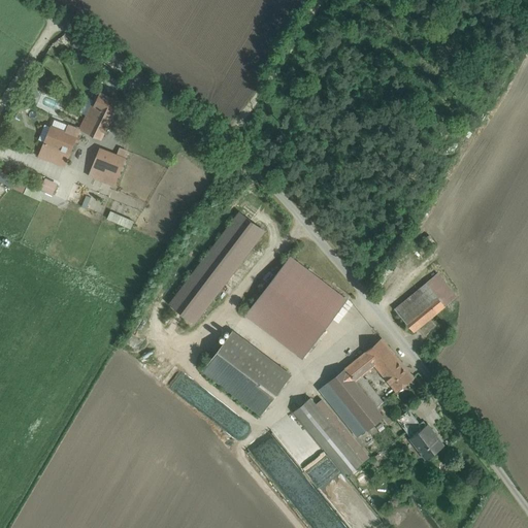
[(101,93),(95,105),(93,103),(80,128),(101,138),(112,116),(120,102),(101,93)]
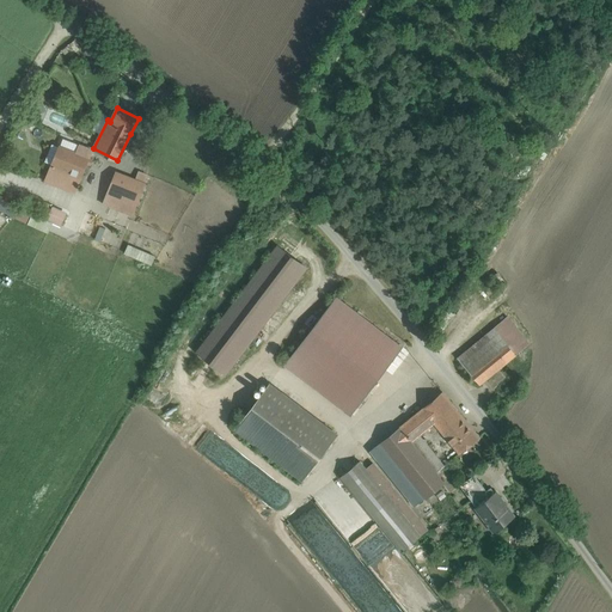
[(77,153),(60,147),(53,165),(80,177),(91,150),(80,146),(77,153)]
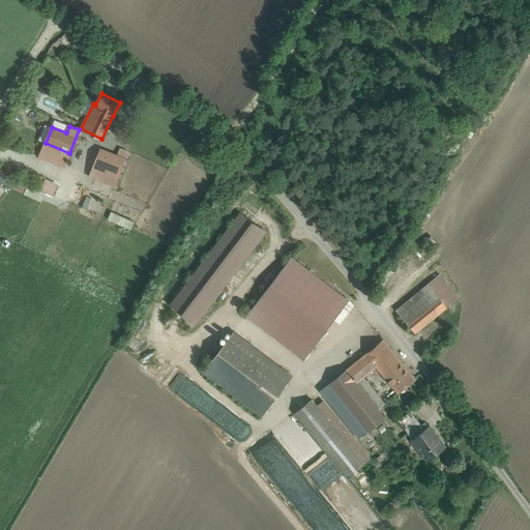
[(69,153),(46,143),(41,155),(65,165),(69,153)]
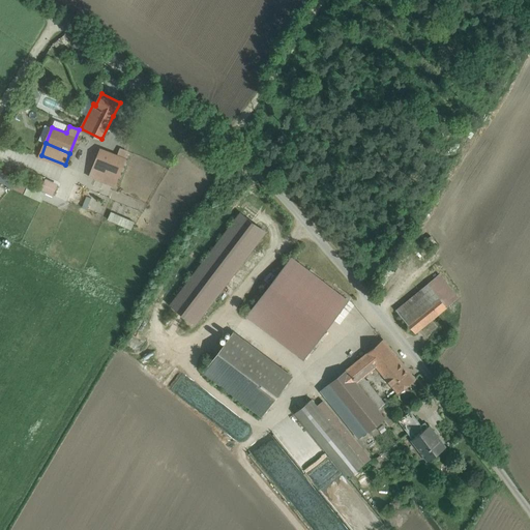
[(117,155),(100,149),(90,176),(114,186),(127,151),(120,148),(117,155)]
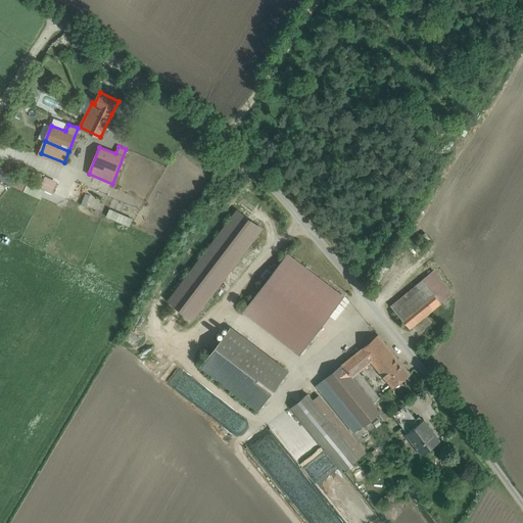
[(446,180),(455,182),(463,157),(455,154),(446,180)]
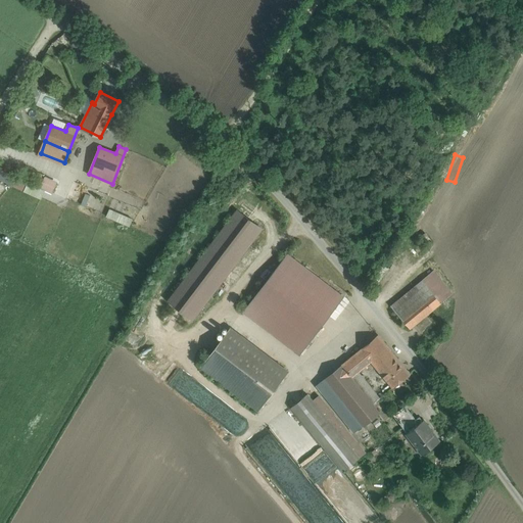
[(0,170),(0,180),(42,197),(46,186),(45,192),(51,178),(33,171),(21,170),(42,178),(42,185),(32,181),(32,176),(20,175),(17,174),(14,174),(1,168),(0,170)]
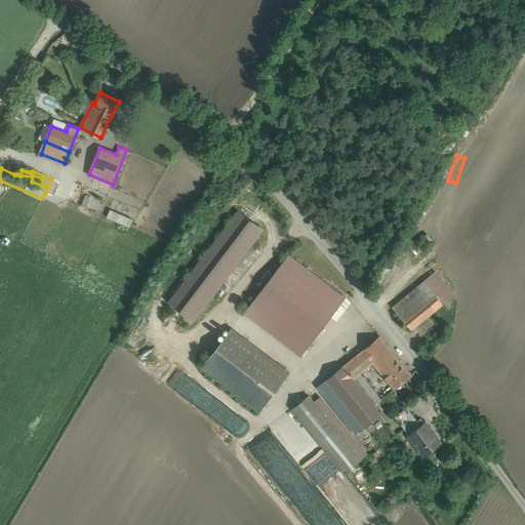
[(197,323),(261,226),(234,207),(169,304),(197,323)]
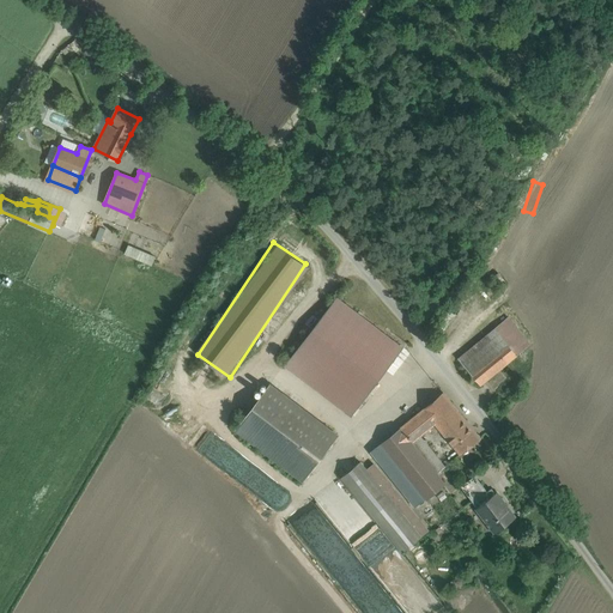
[(155,258),(128,246),(126,253),(152,263),(155,258)]
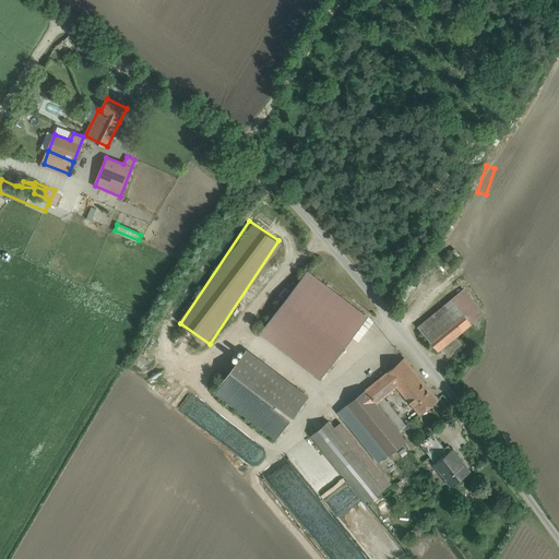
[(368,317),(307,271),(273,316),(282,322),(334,363),(368,317)]
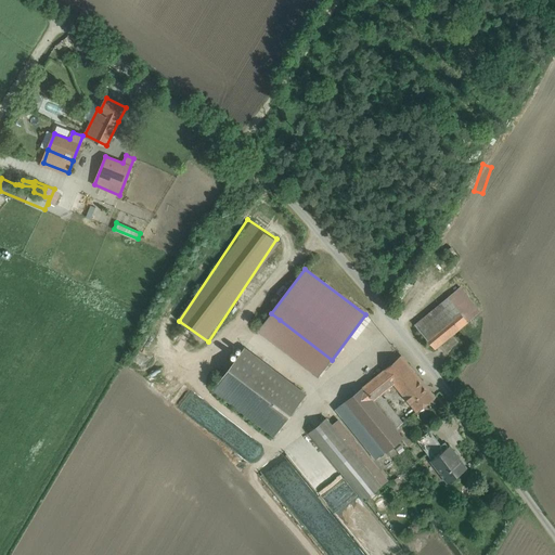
[(479,312),(460,287),(448,297),(468,322),(479,312)]
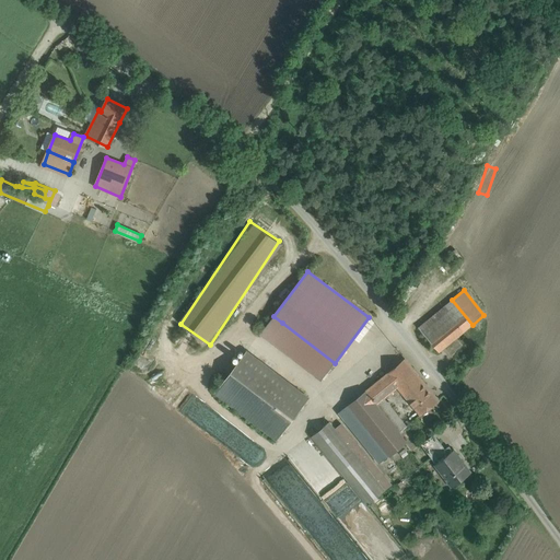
[(426,293),(419,300),(427,308),(438,299),(433,294),(429,298),(426,293)]
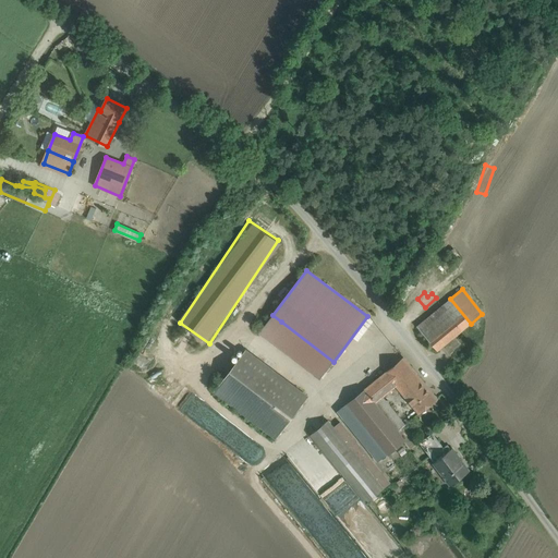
[(471,324),(450,299),(416,326),(437,351),(471,324)]
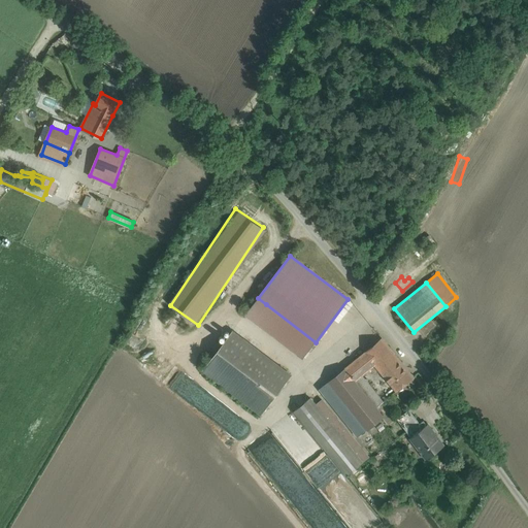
[(258,298),(245,315),(254,321),(266,304),(258,298)]
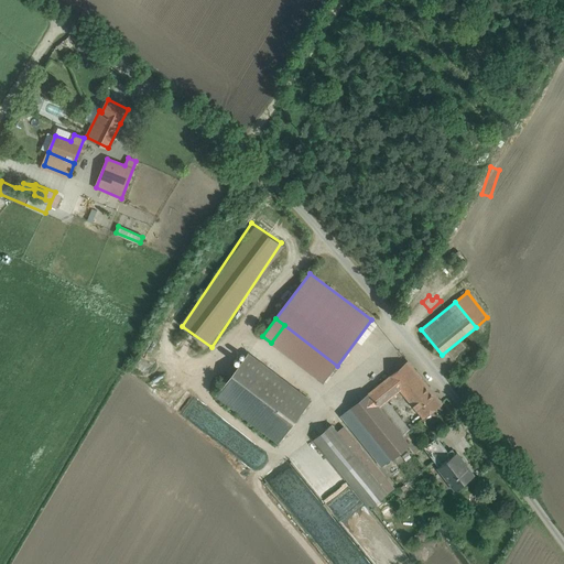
[(337,366),(284,325),(271,343),(324,382),(337,366)]
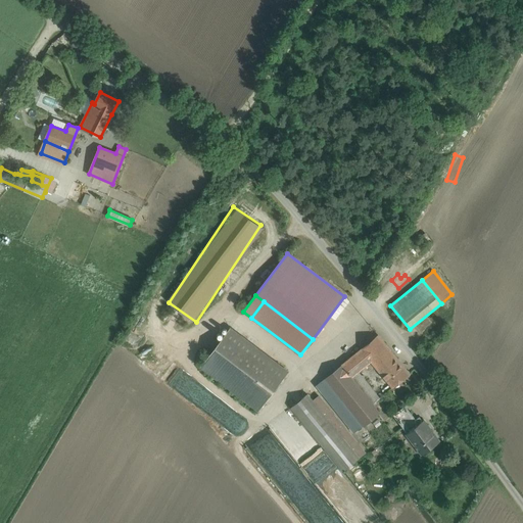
[(257,345),(260,341),(243,327),(240,332),(257,345)]
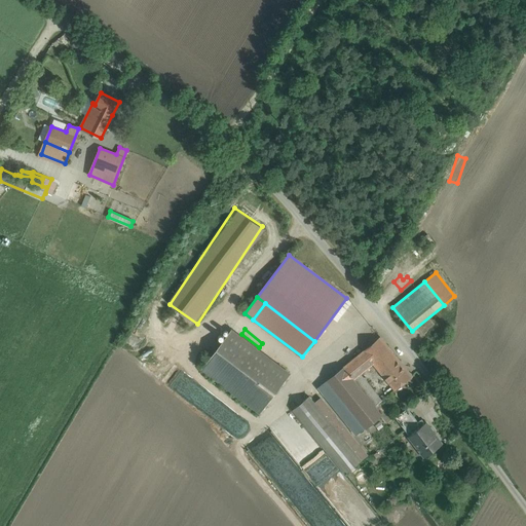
[(289,373),(232,330),(202,369),(260,412),(289,373)]
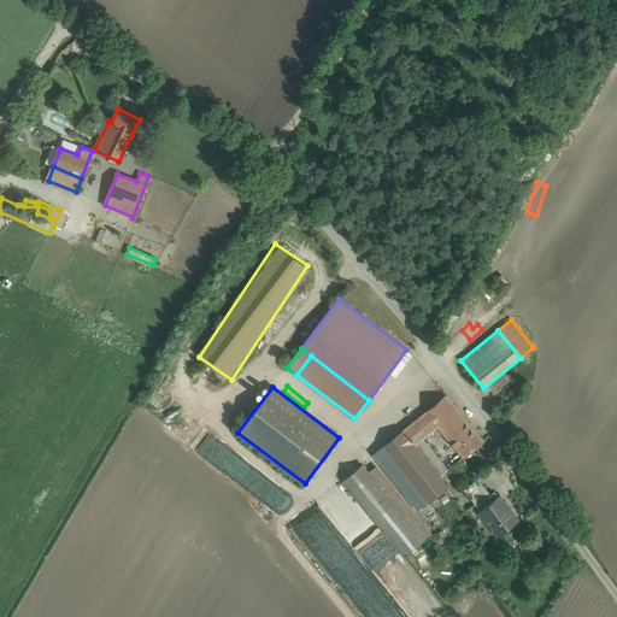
[(471,428),(446,397),(428,412),(439,425),(441,429),(453,444),(471,428)]
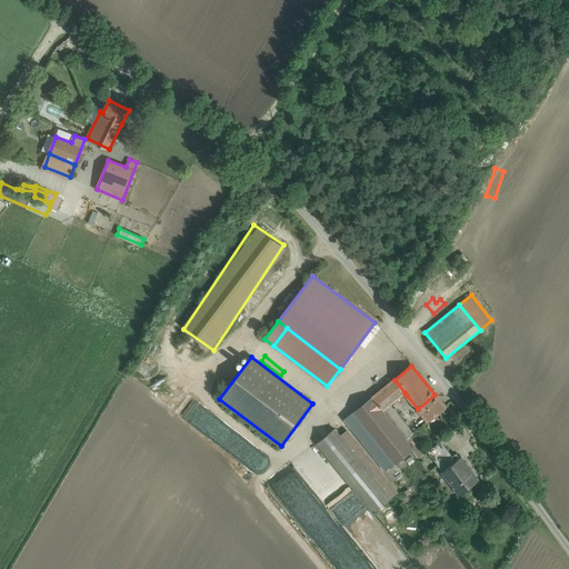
[(395,380),(372,398),(382,410),(391,403),(405,392),(395,380)]
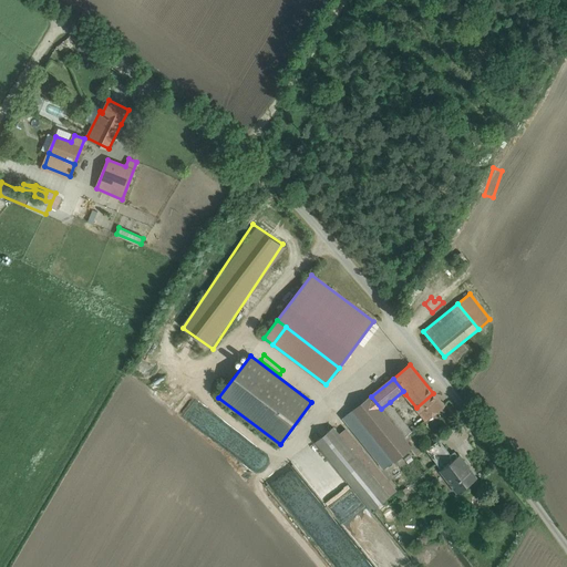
[(433,393),(416,408),(421,413),(426,419),(443,405),(433,393)]
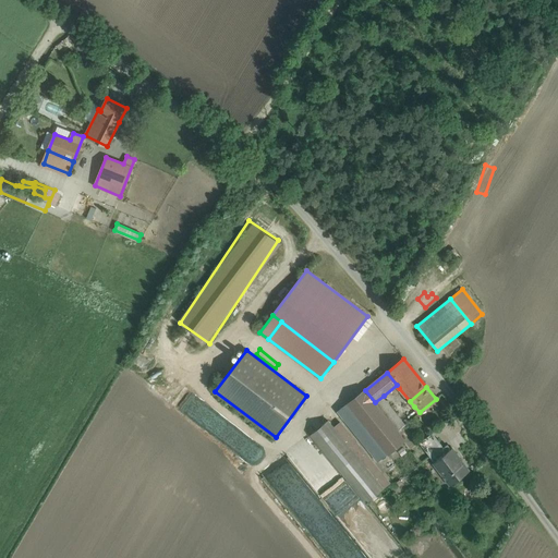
[(410,401),(399,388),(393,392),(404,405),(410,401)]
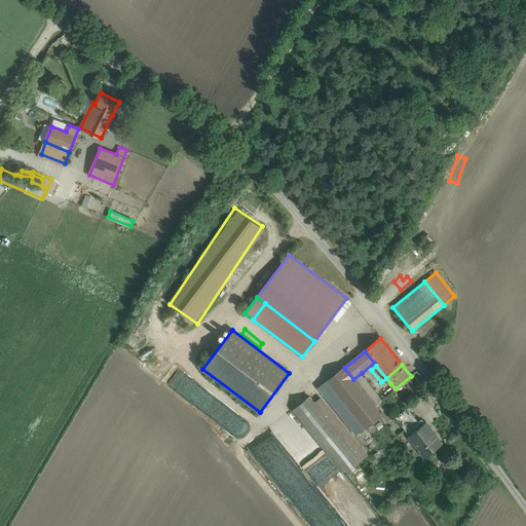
[(353,379),(344,368),(328,381),(359,418),(382,400),(379,398),(378,399),(375,396),(372,398),(364,387),(361,389),(353,379)]
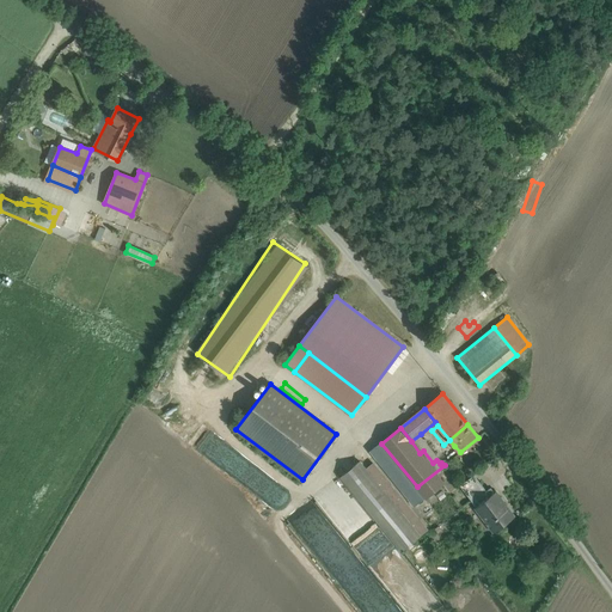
[(441,463),(445,465),(446,464),(421,434),(411,441),(420,453),(423,451),(433,463),(436,460),(440,464),(441,463)]
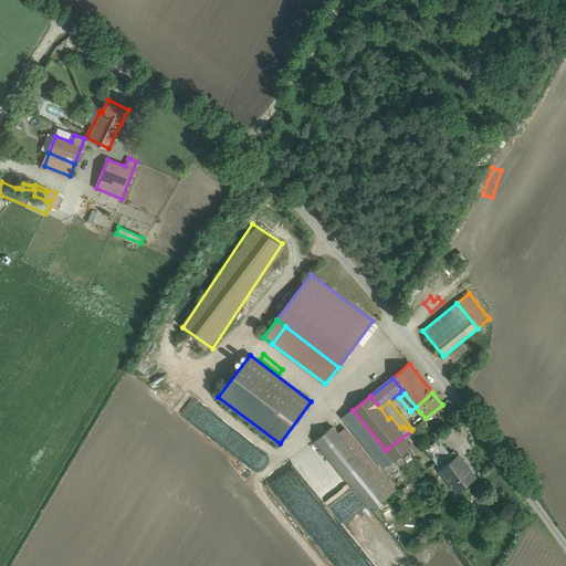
[(386,450),(353,410),(343,418),(384,468),(394,460),(386,450)]
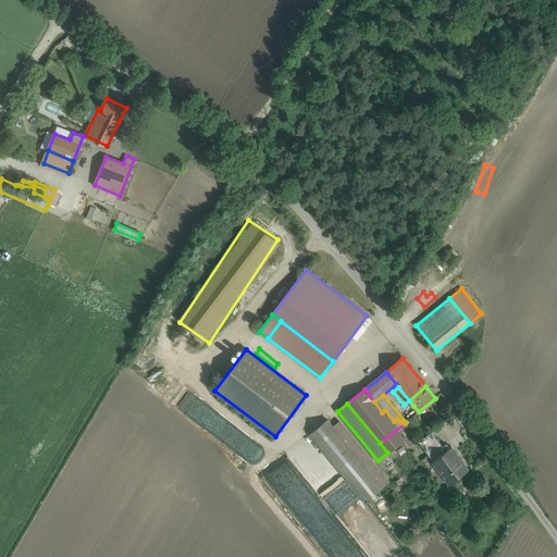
[(413,406),(408,410),(407,408),(401,413),(408,421),(419,411),(413,406)]
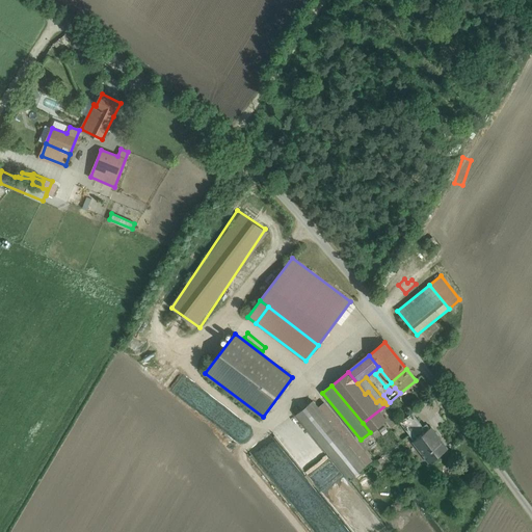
[(366,466),(313,400),(296,414),(349,479),(366,466)]
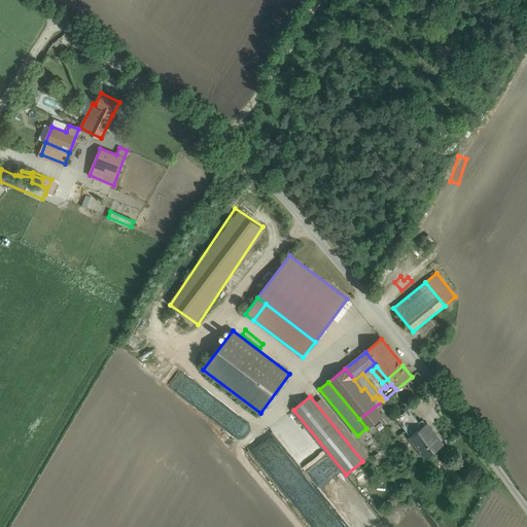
[(422,426),(409,409),(396,418),(410,435),(422,426)]
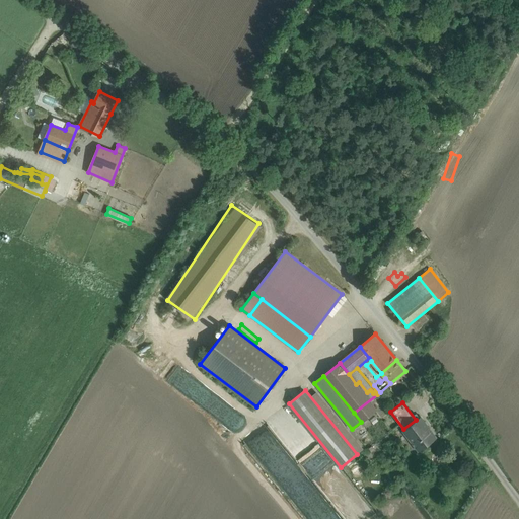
[(436,438),(420,417),(416,420),(403,429),(420,450),(436,438)]
